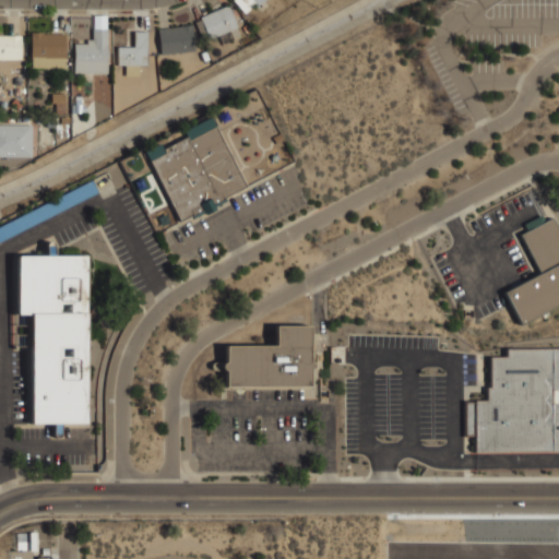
[(262,0),(232,0),(244,14),(254,6),(256,7),(262,0)]
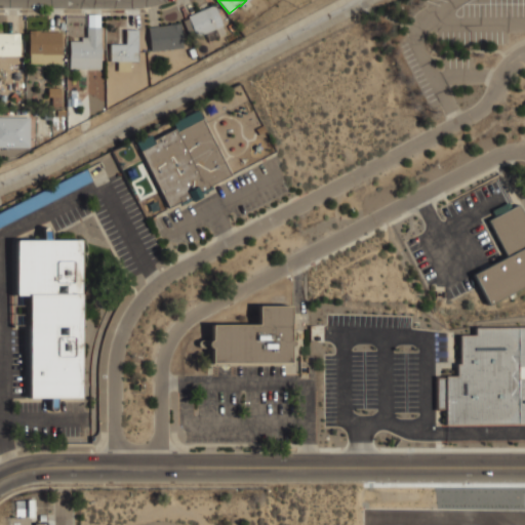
[(223,25),(221,26),(215,28),(196,37),(195,34),(190,37),(183,21),(188,18),(187,15),(213,4),(223,25)]
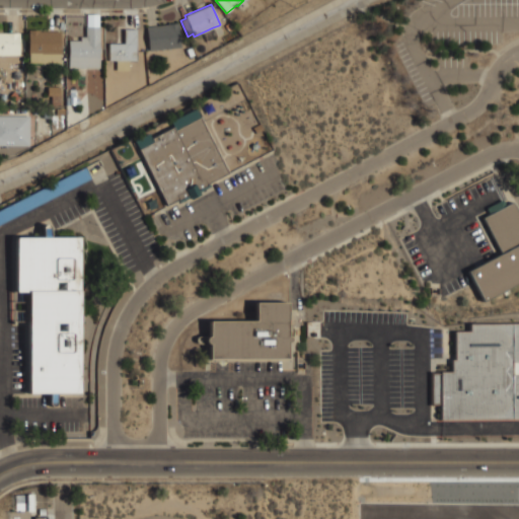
[(86,14),(98,14),(98,26),(86,26),(86,14)]
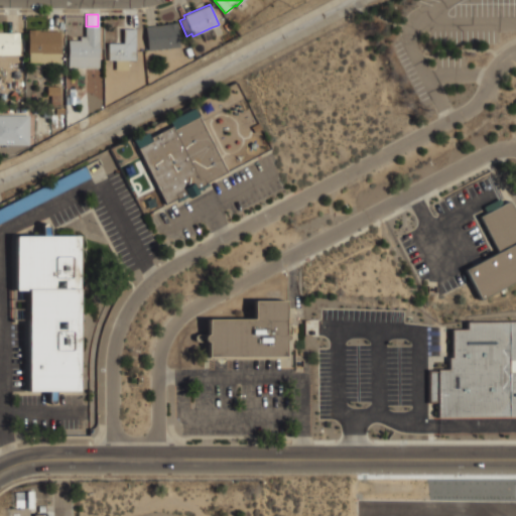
[(179,46),(177,22),(166,23),(166,24),(145,27),(148,49),(179,46)]
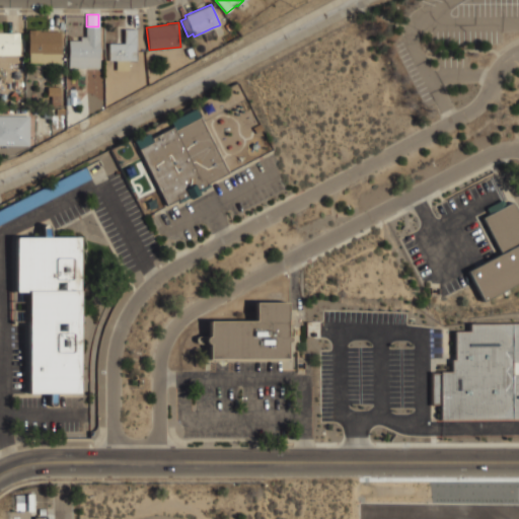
[(223,33),(216,36),(213,27),(219,25),(223,33)]
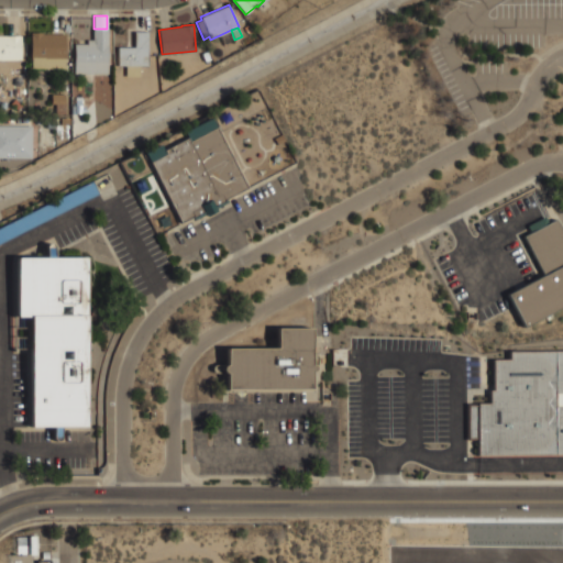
[(108,74),(74,74),(74,44),(87,44),(87,40),(92,40),(92,29),(94,29),(107,29),(108,29),(108,74)]
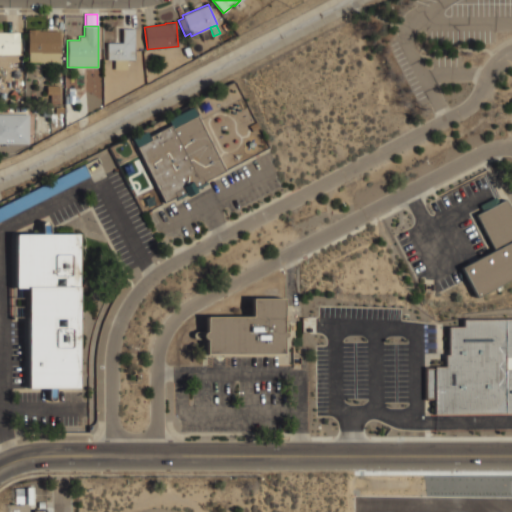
[(59,61),(28,61),(27,29),(38,29),(38,30),(59,30),(59,61)]
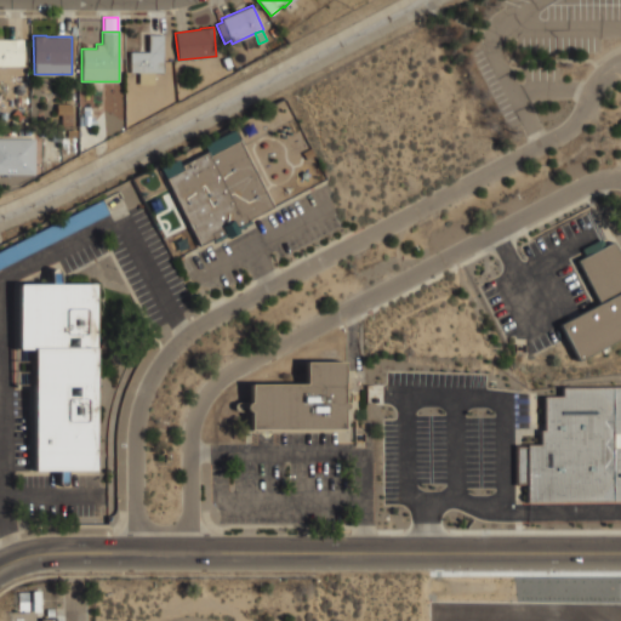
[(163,35),(163,73),(154,73),(154,84),(138,84),(138,72),(130,72),(130,52),(148,52),(148,35),(163,35)]
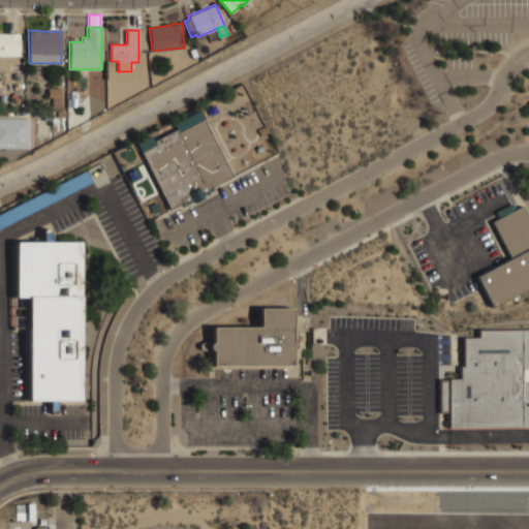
[(20,56),(0,56),(0,33),(20,33),(20,56)]
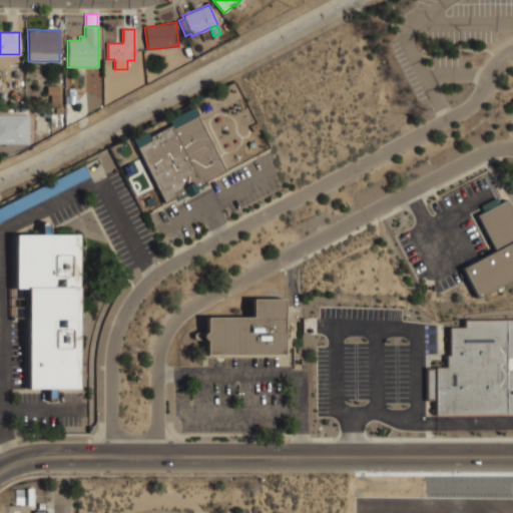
[(186,56),(183,48),(188,46),(191,54),(186,56)]
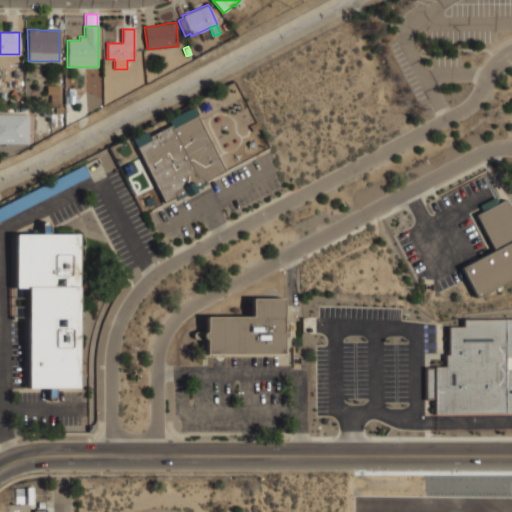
[(46,85),(59,85),(59,94),(50,94),(46,94),(46,85)]
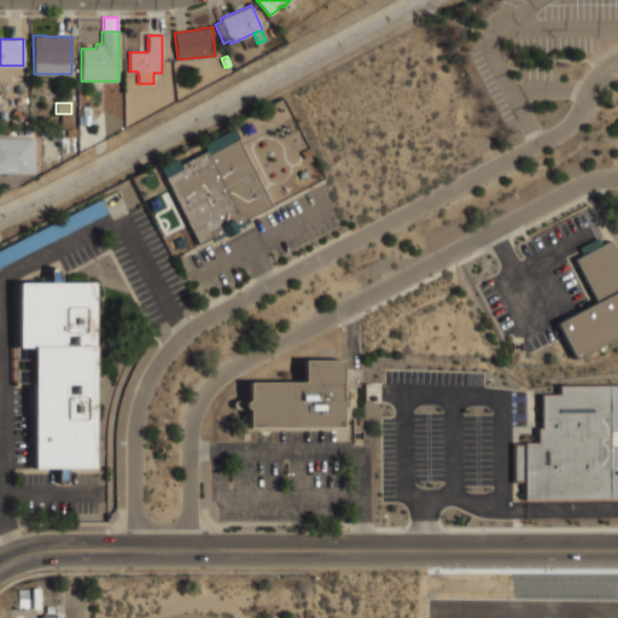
[(77,124),(77,116),(82,116),(82,106),(89,106),(89,116),(93,116),(93,124),(77,124)]
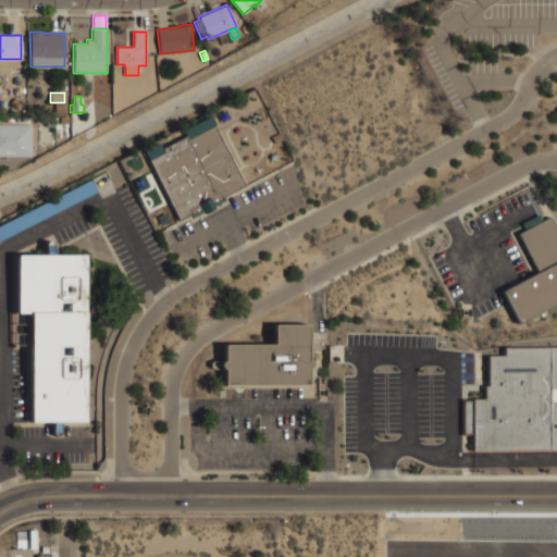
[(14,97),(21,103),(16,108),(10,102),(14,97)]
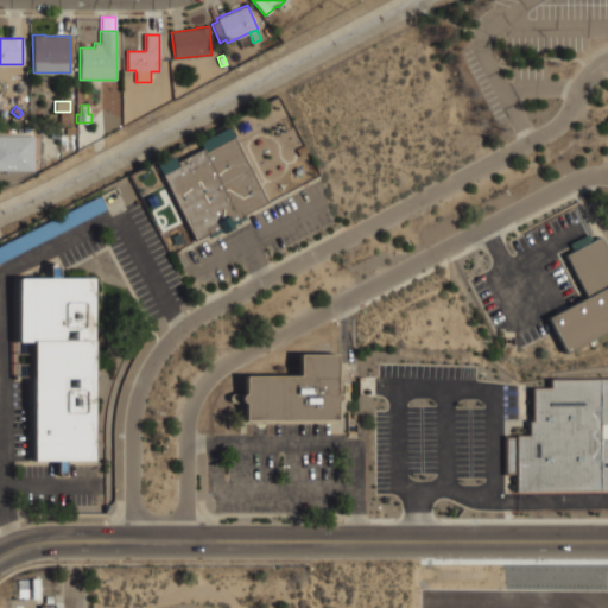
[(69,122),(59,121),(59,112),(70,112),(69,122)]
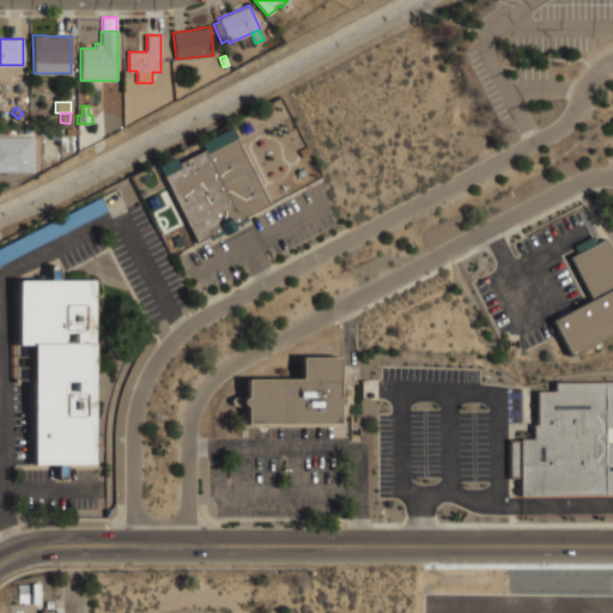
[(157,167),(195,242),(210,235),(212,238),(223,232),(224,235),(236,229),(235,226),(249,220),(247,216),(268,204),(230,129),(201,144),(205,150),(177,163),(174,157),(157,167)]
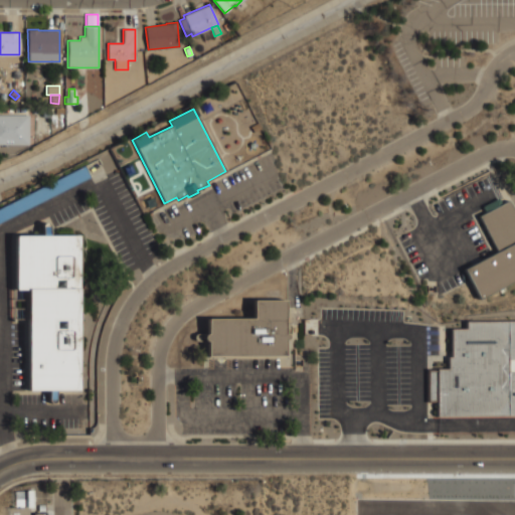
[(0,115),(28,115),(28,144),(0,144),(0,115)]
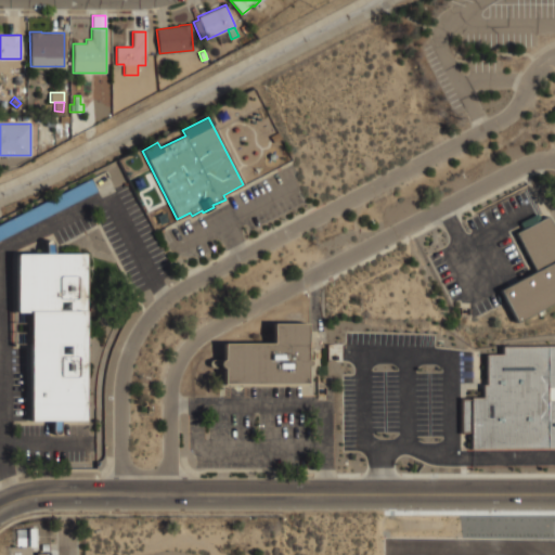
[(271,136),(272,139),(274,142),(282,138),(279,131),(271,136)]
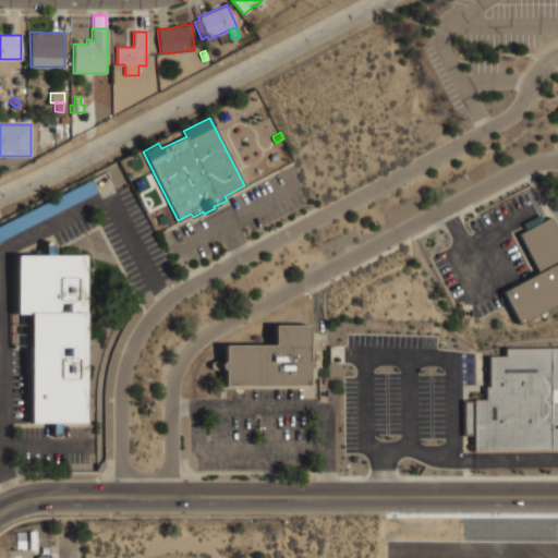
[(0,225),(0,240),(99,191),(94,180),(0,225)]
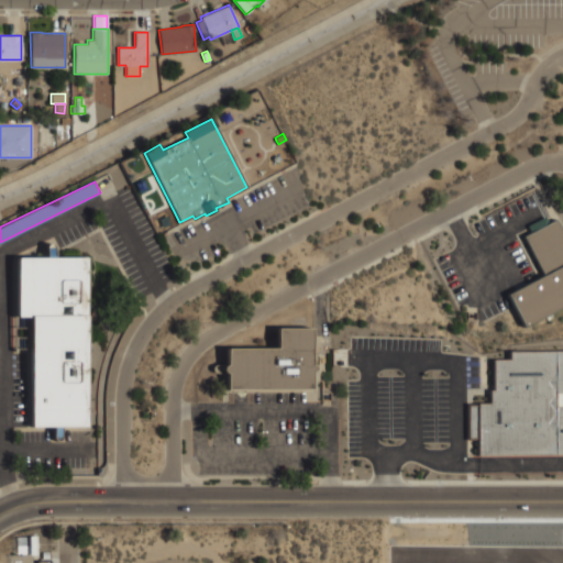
[(522,234),(556,217),(562,229),(562,305),(525,326),(508,294),(543,275),(522,234)]
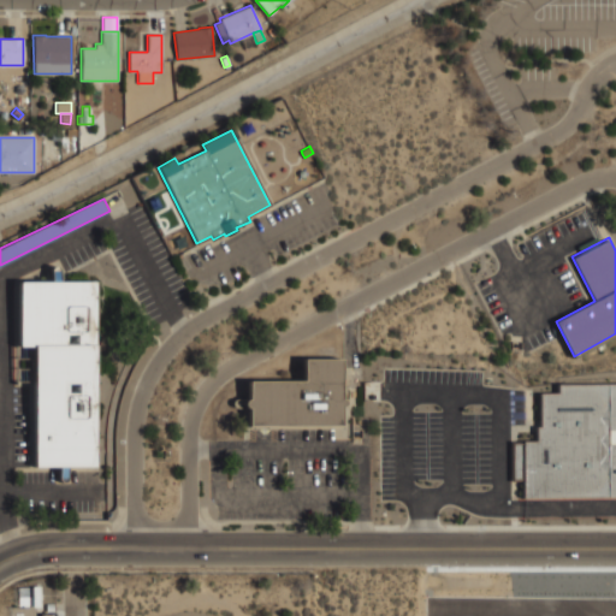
[(18,282),(95,282),(95,466),(36,466),(36,344),(19,344),(18,282)]
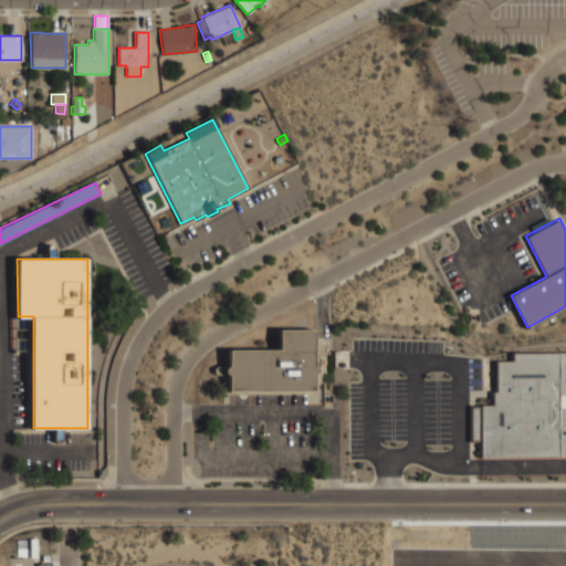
[(227,350),(279,350),(279,329),(314,329),(314,392),(227,392),(227,350)]
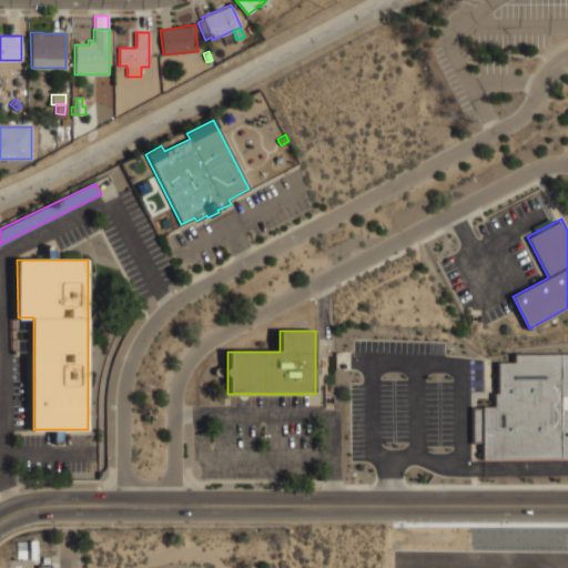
[(567,353),(567,392),(561,392),(561,409),(567,409),(567,456),(482,457),(482,439),(473,439),(472,408),(480,408),(482,406),(493,406),(493,392),(497,392),(497,363),(513,363),(514,354),(567,353)]
